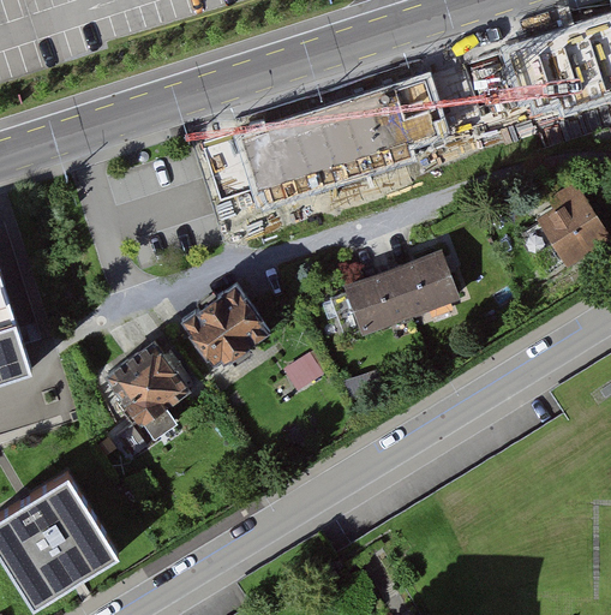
[(610,100),(610,13),(228,137),(253,215),(610,100)]
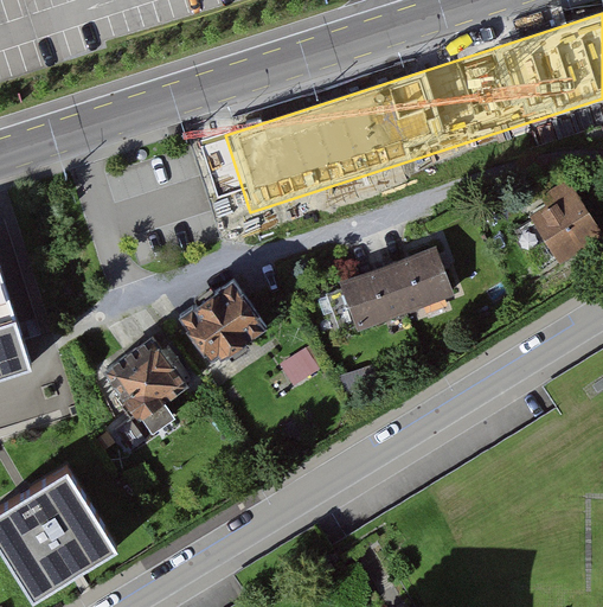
[(565,178),(521,206),(557,264),(602,237),(565,178)]
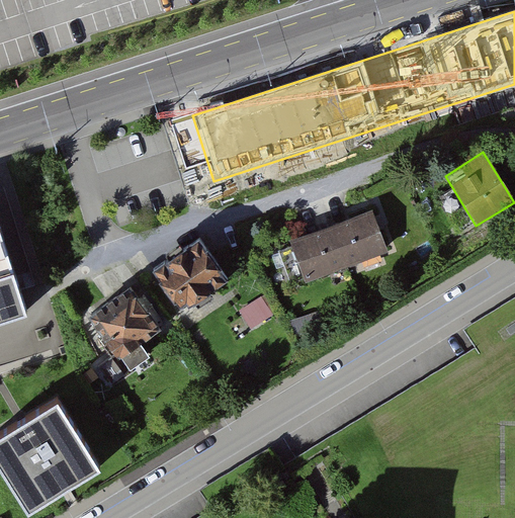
[(369,208),(286,239),(303,281),(385,251),(369,208)]
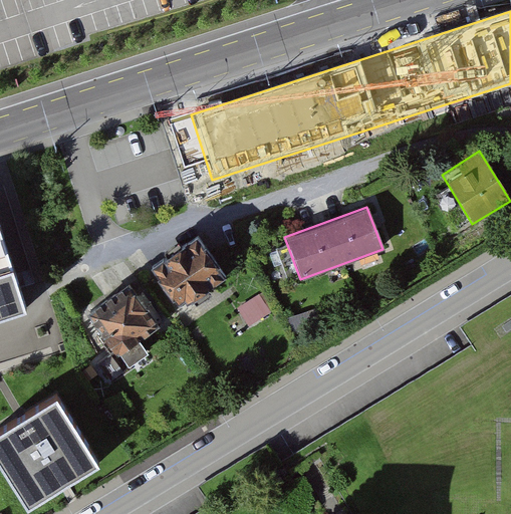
[(0,316),(25,308),(0,231),(0,316)]
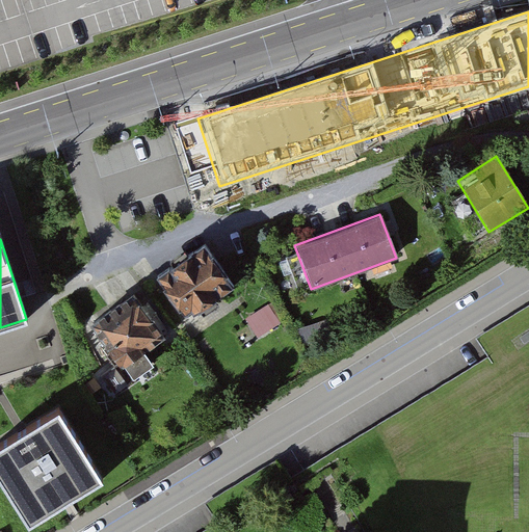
[(201,243),(154,275),(186,318),(232,286),(201,243)]
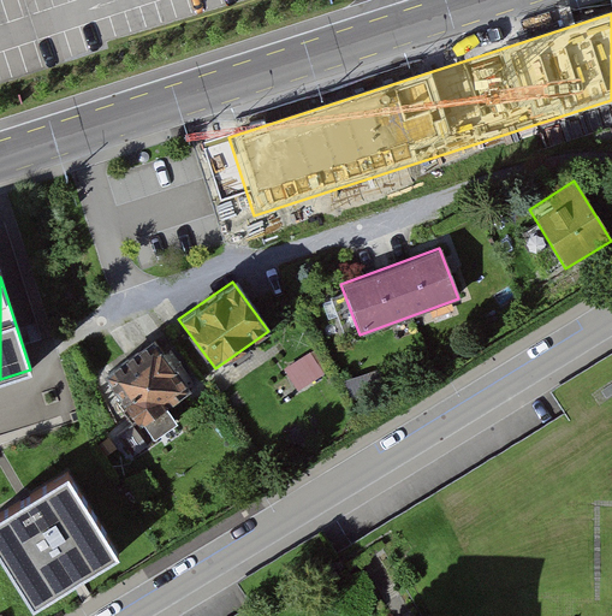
[(152,339),(101,373),(137,425),(189,391),(152,339)]
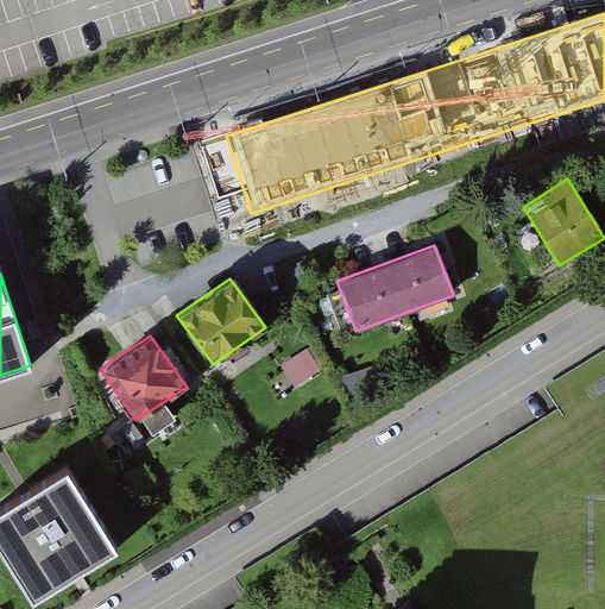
[(307,350),(283,363),(291,380),(316,366),(307,350)]
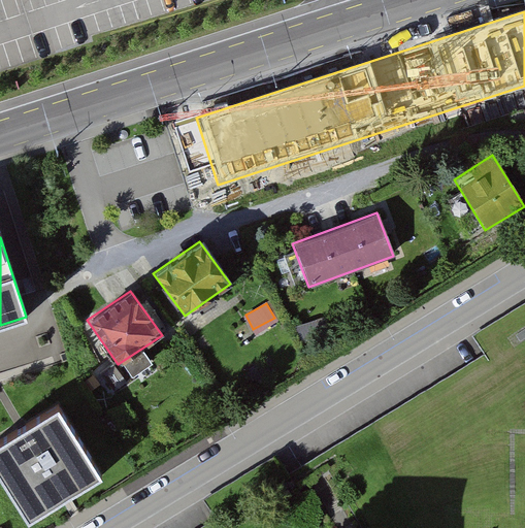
[(0,479),(26,522),(100,476),(56,404),(0,438),(0,479)]
